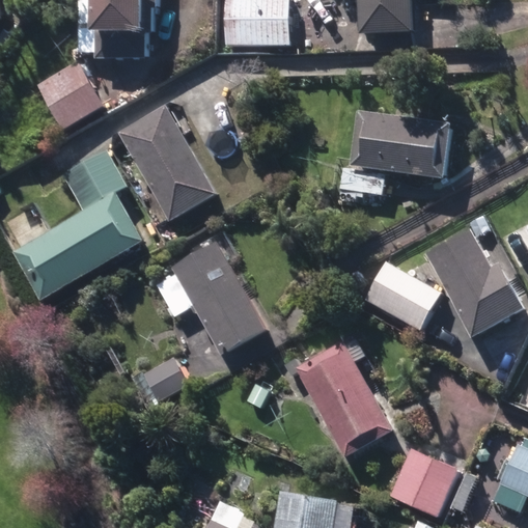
[(95,58),(145,58),(145,33),(153,33),(153,7),(158,7),(157,0),(90,0),(90,30),(95,30),(95,58)]
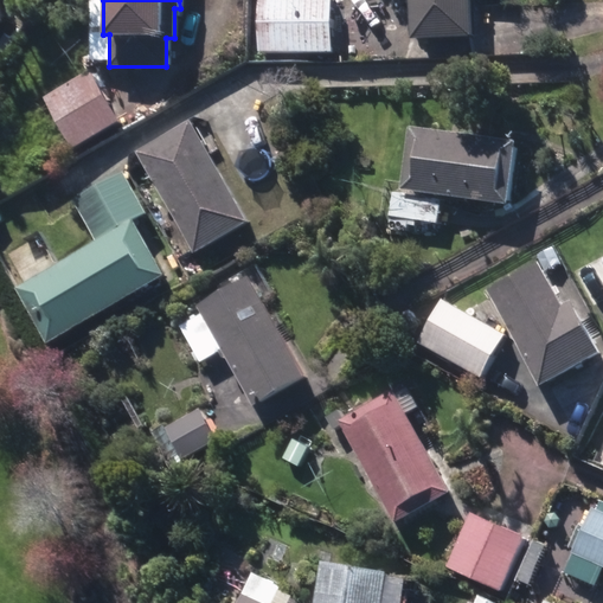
[(255,0),(256,52),(329,52),(328,0),(255,0)]
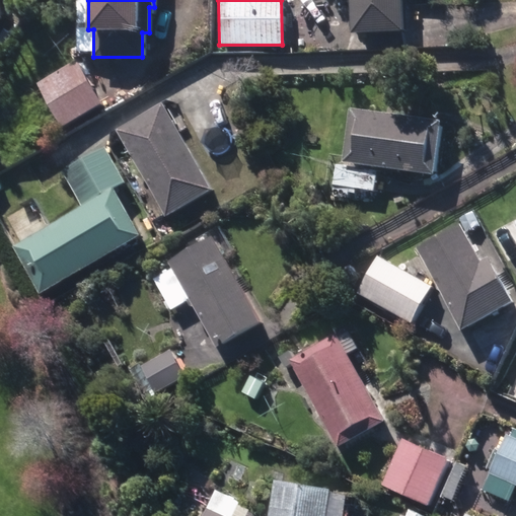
[(348,0),(349,31),(402,29),(400,0),(348,0)]
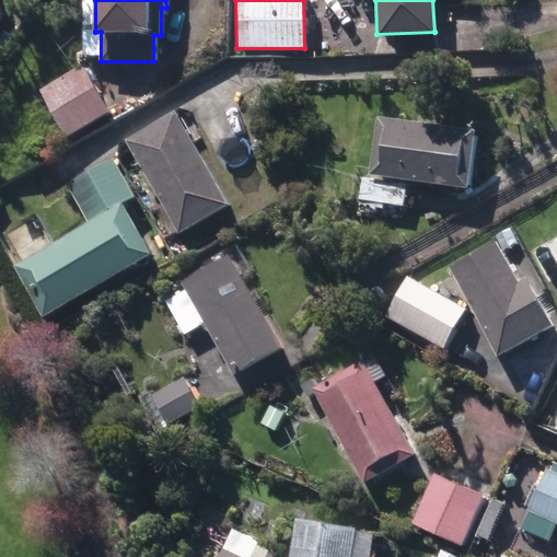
[(47,84),(74,130),(108,111),(82,65),(47,84)]
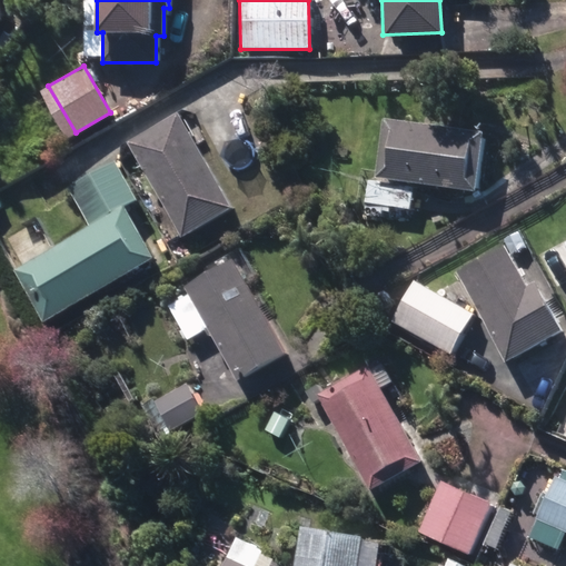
[(126,141),(181,237),(231,208),(176,112),(126,141)]
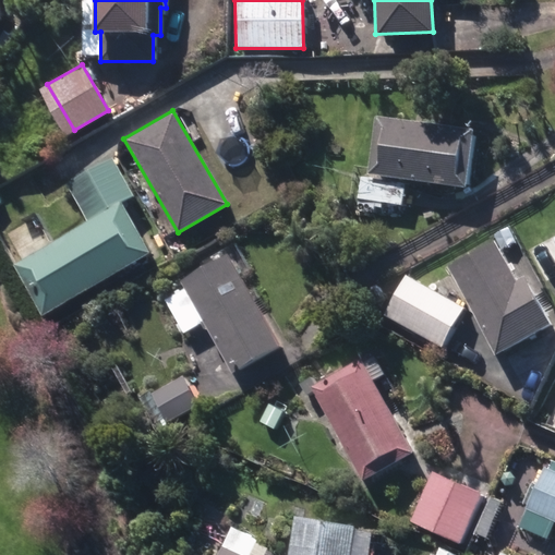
[(368,176),(466,188),(473,129),(375,117),(368,176)]
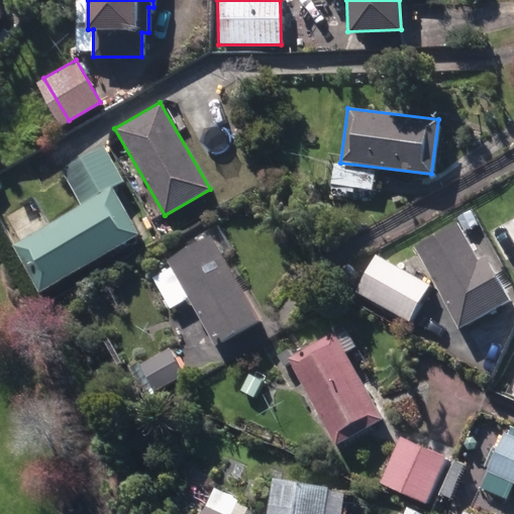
[(12,244),(39,292),(139,233),(112,186),(121,181),(102,147),(61,171),(80,205),(12,244)]
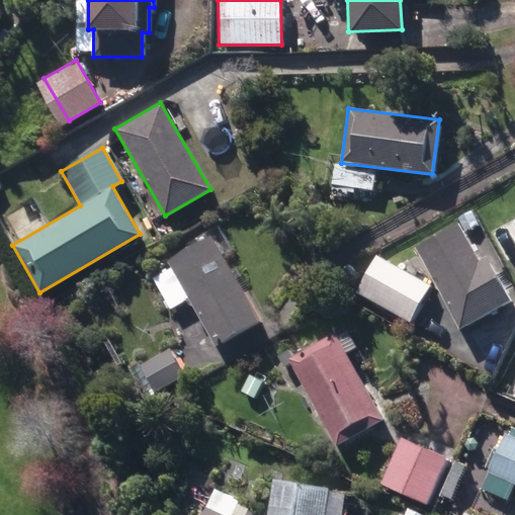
[(350,197),(351,188),(356,188),(355,200),(369,202),(373,171),(334,167),(331,195),(350,197)]
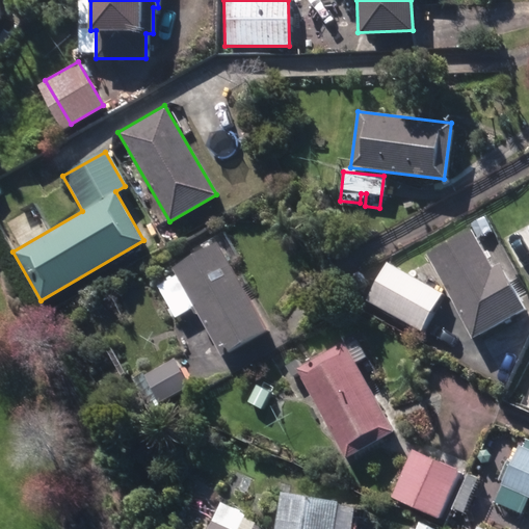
[(159,230),(167,243),(179,236),(170,222),(159,230)]
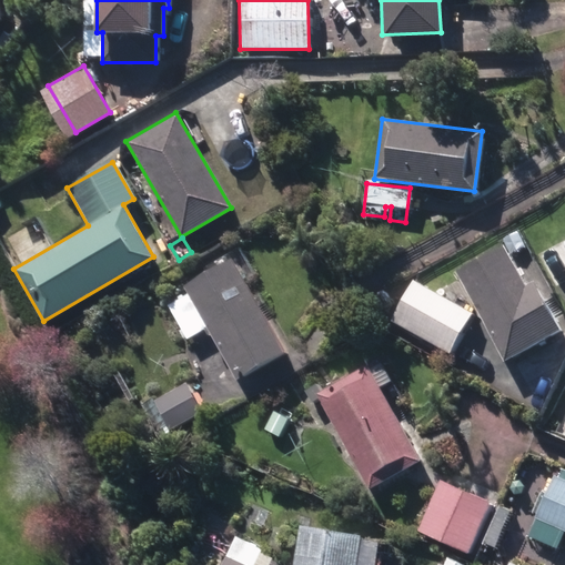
[(455,273),(504,360),(558,330),(532,282),(526,286),(504,245),(455,273)]
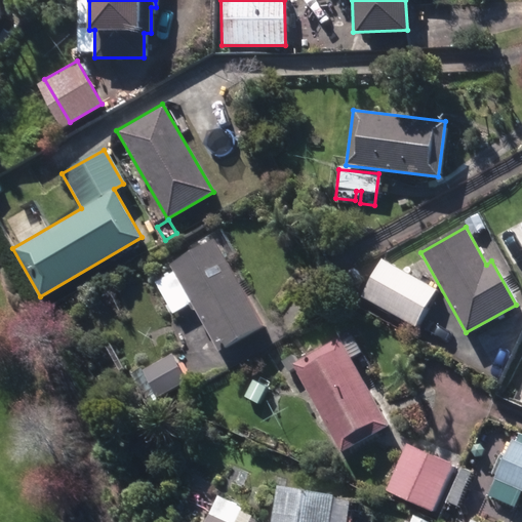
[(191,303),(218,351),(263,326),(214,241),(170,266),(173,271),(154,281),(171,313),(191,303)]
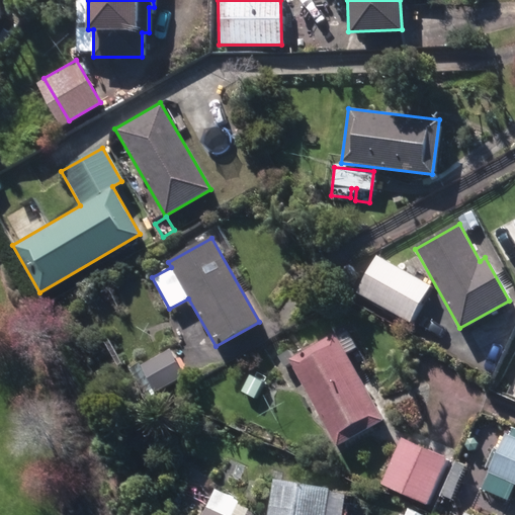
[(355,290),(409,321),(429,285),(375,255),(355,290)]
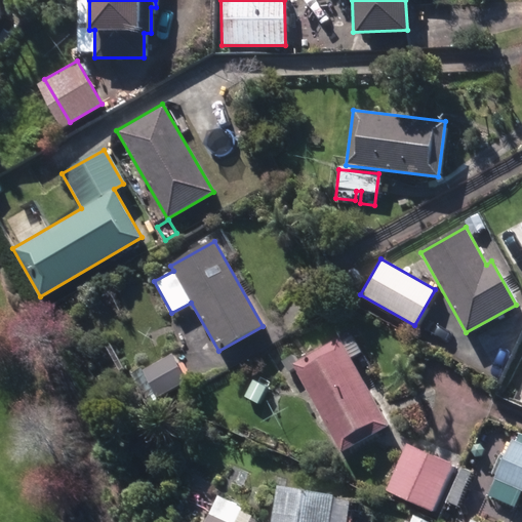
[(342,273),(348,285),(359,280),(353,268),(342,273)]
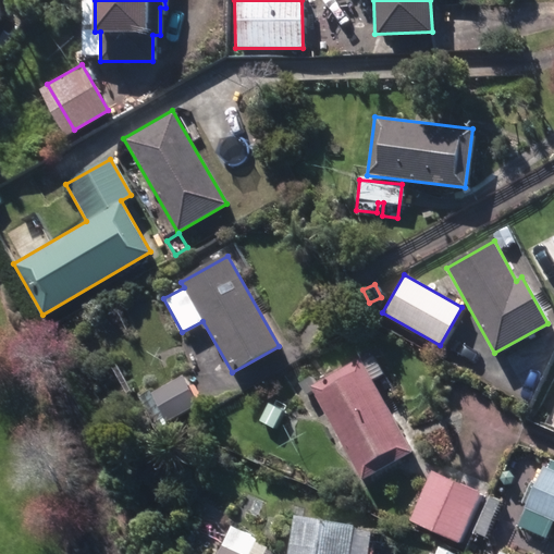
[(311,390),(362,479),(411,451),(371,380),(381,373),(372,357),(361,362),(359,358),(312,384),(307,374),(295,381),(303,394),(311,390)]
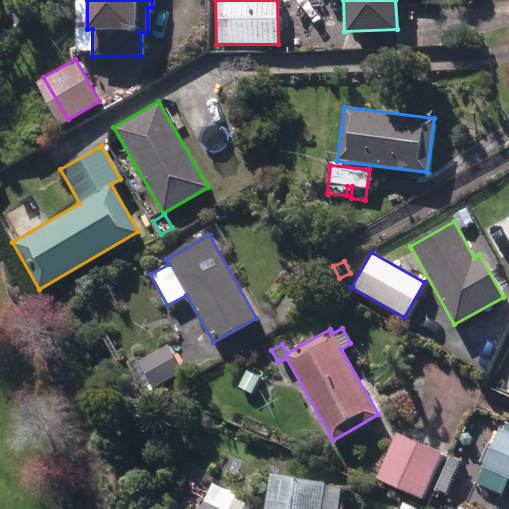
[(132,365),(147,391),(182,371),(167,345),(132,365)]
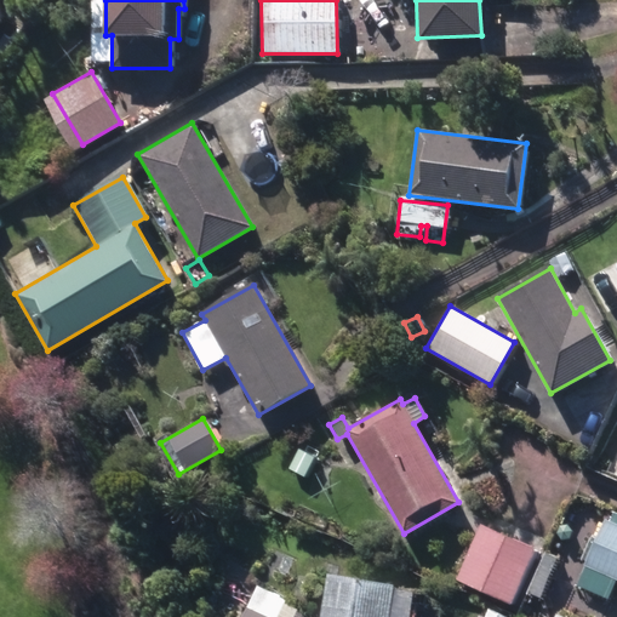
[(616,430),(599,467),(616,476),(616,430)]
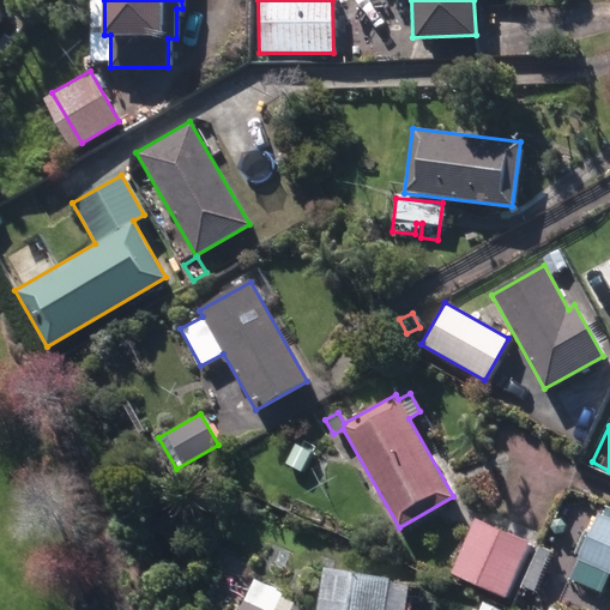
[(609,507),(603,519),(597,515),(577,560),(580,561),(573,578),(601,590),(608,572),(609,572),(609,507)]
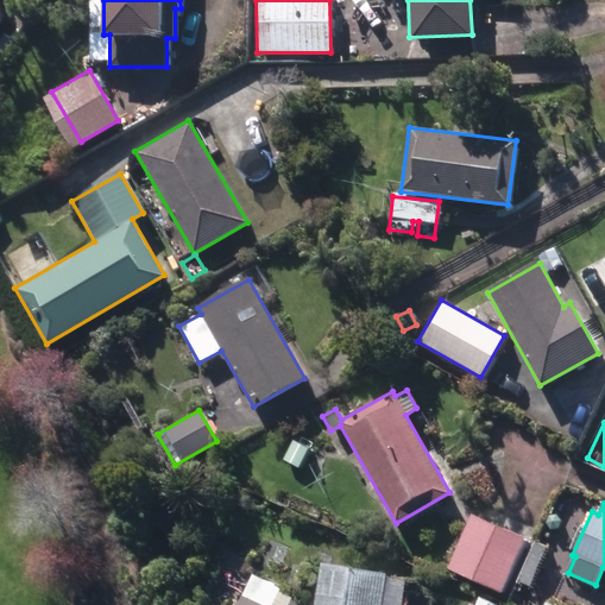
[(446,567),(499,591),(523,537),(470,514),(446,567)]
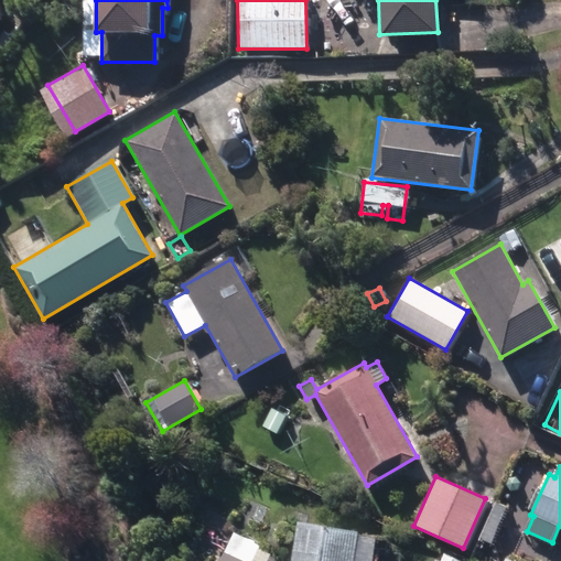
[(478,537),(489,542),(497,524),(487,519),(478,537)]
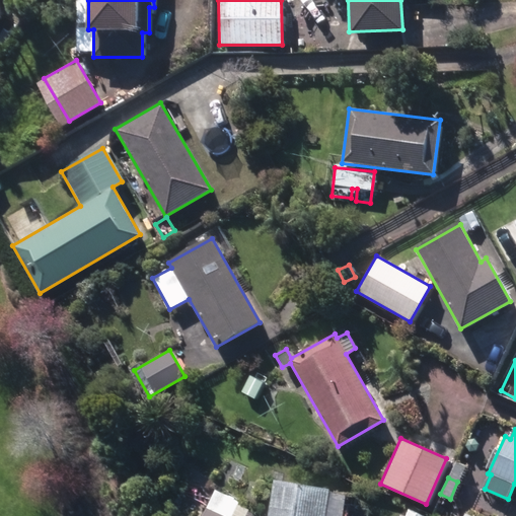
[(342,515),(346,493),(273,481),(267,515),(342,515)]
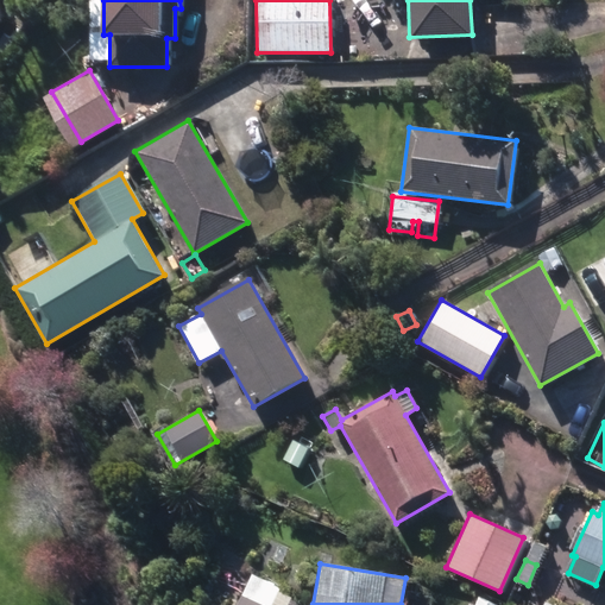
[(446,597),(447,585),(436,584),(435,594),(433,594),(430,604),(448,604),(451,597),(446,597)]
